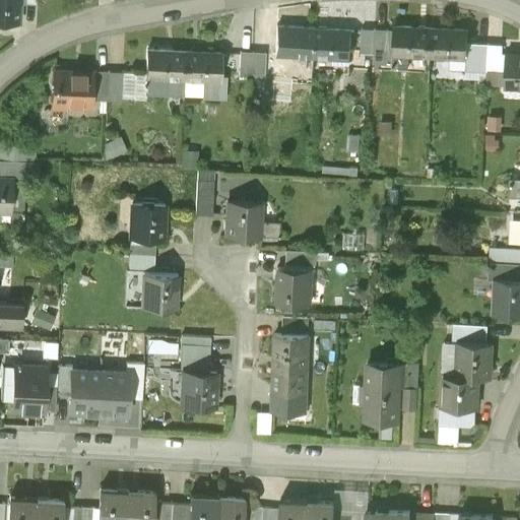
[(18,0),(0,0),(0,19),(18,21),(18,0)]
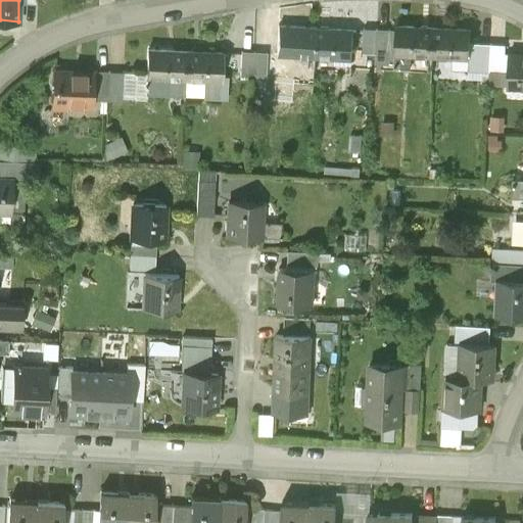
[(433,30),(396,28),(396,34),(395,57),(432,58),(433,30)]
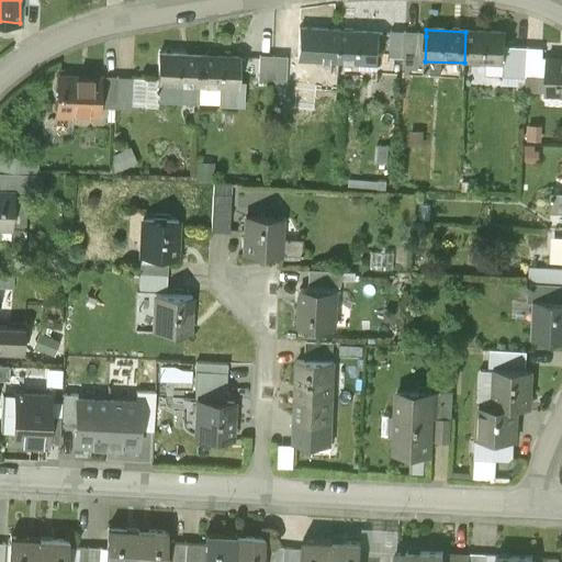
[(339,32),(301,31),(299,62),(338,64),(339,32)]
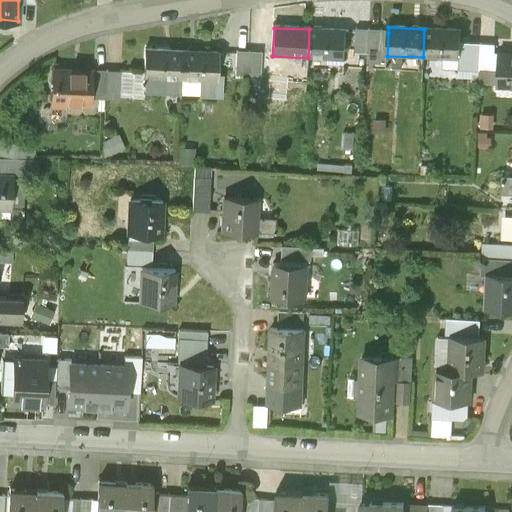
[(345,31),(309,29),(308,58),(344,59),(345,31)]
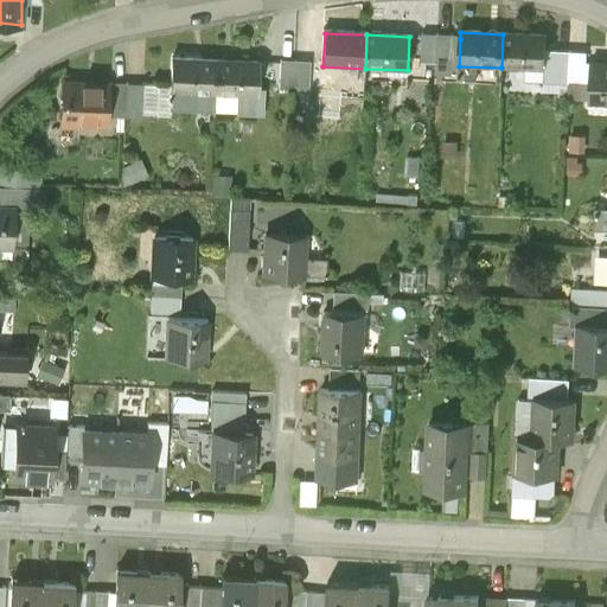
[(545,37),(503,34),(502,68),(544,70),(544,52),(545,37)]
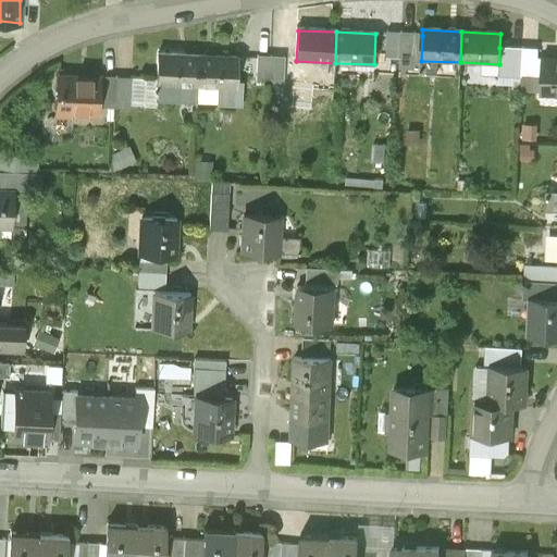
[(399,59),(400,35),(388,34),(387,58),(399,59)]
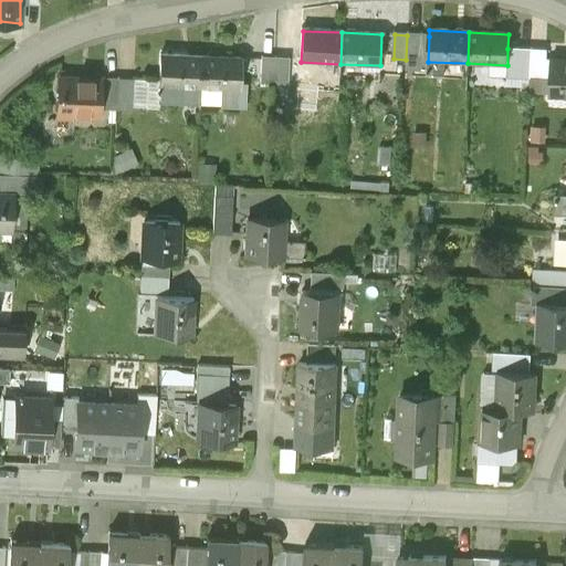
[(428,62),(429,37),(407,35),(406,60),(406,71),(428,72),(428,62)]
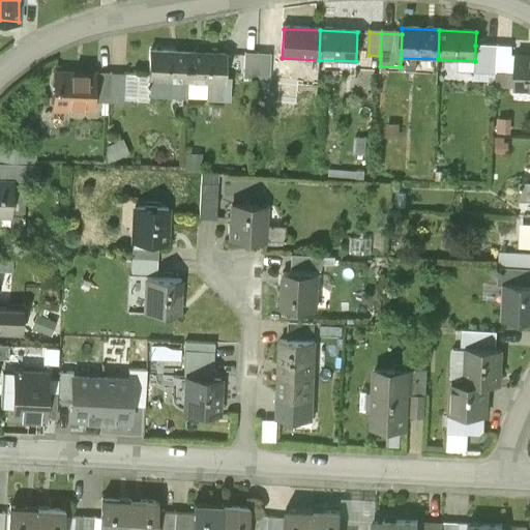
[(497,47),(475,46),(475,61),(474,74),(496,75),(497,47)]
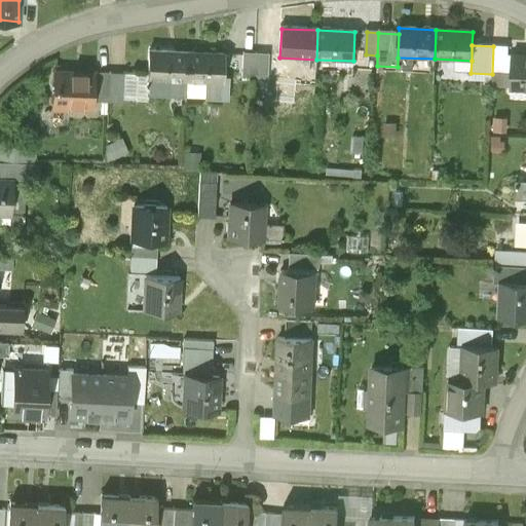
[(508,47),(493,46),(492,74),(506,74),(508,47)]
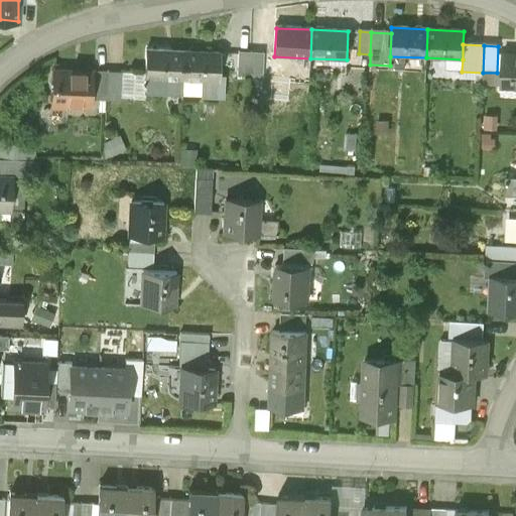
[(183,52),(147,50),(146,78),(181,80),(183,52)]
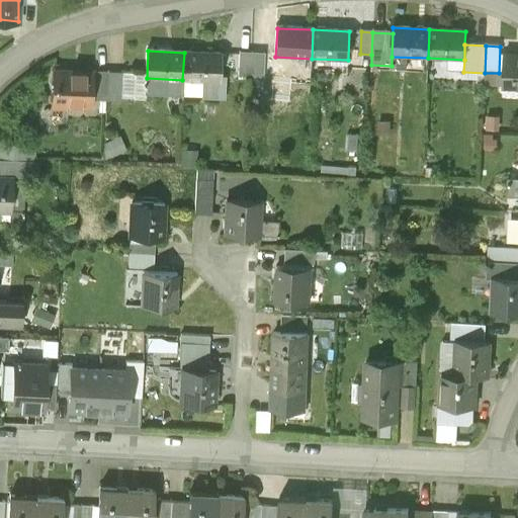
[(221,54),(184,53),(182,80),(220,81),(221,54)]
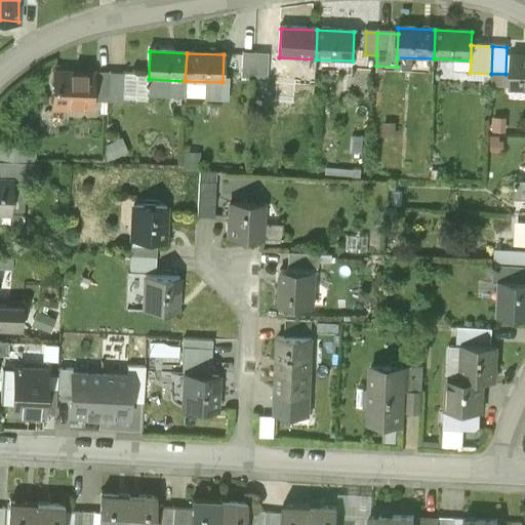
[(524,88),(524,55),(511,54),(510,88),(524,88)]
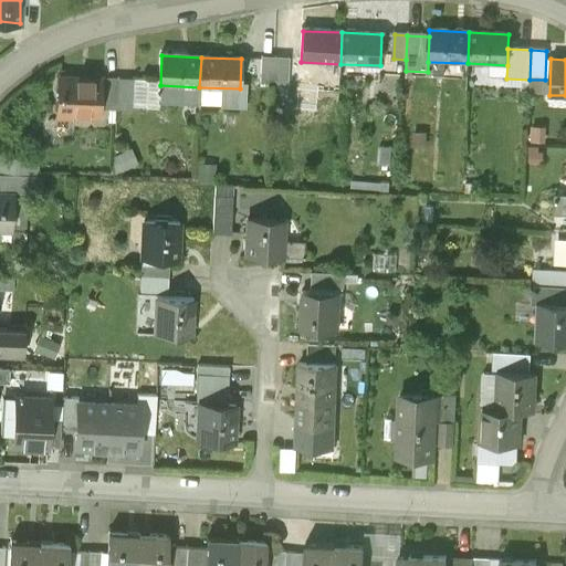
[(260,84),(274,84),(275,61),(261,60),(260,84)]
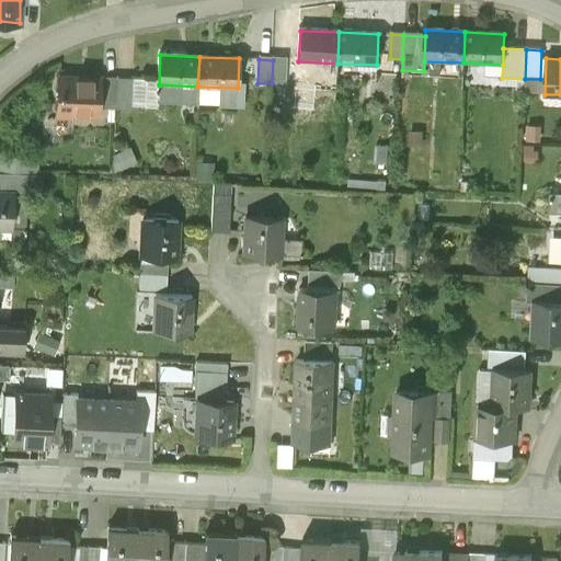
[(273,60),(272,83),(285,84),(286,61),(273,60)]
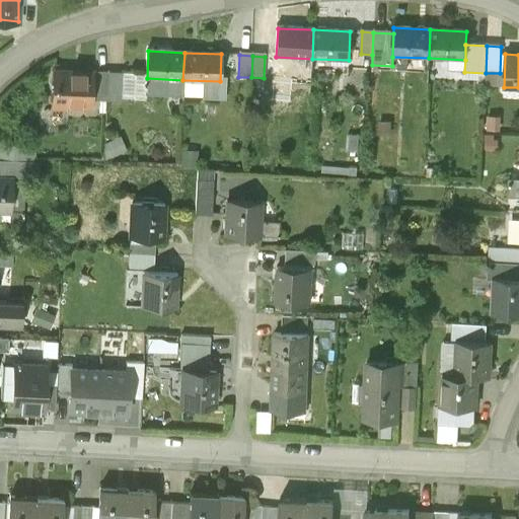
[(91,73),(55,72),(54,105),(89,106),(91,73)]
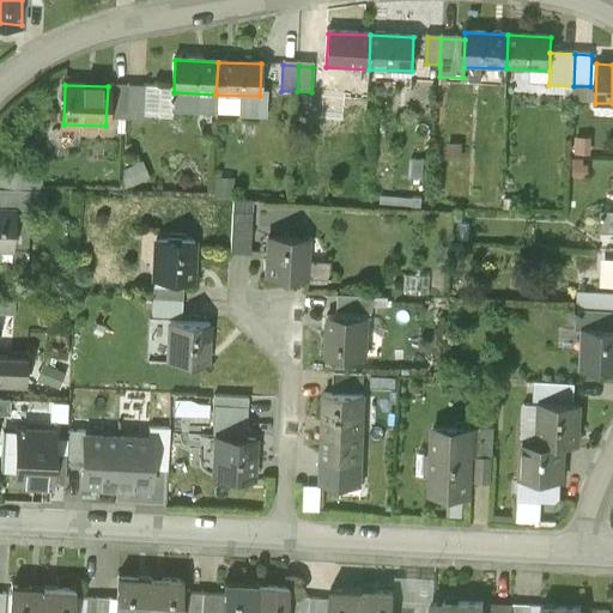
[(127,87),(113,86),(111,119),(126,119),(127,87)]
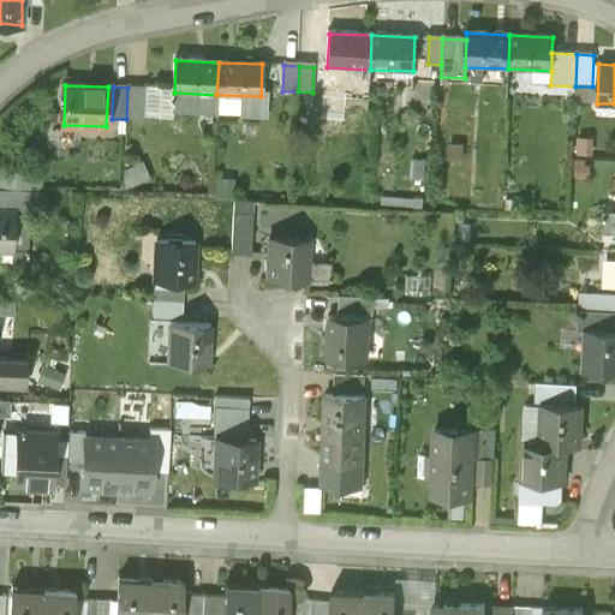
[(143,88),(127,88),(126,119),(142,120),(143,88)]
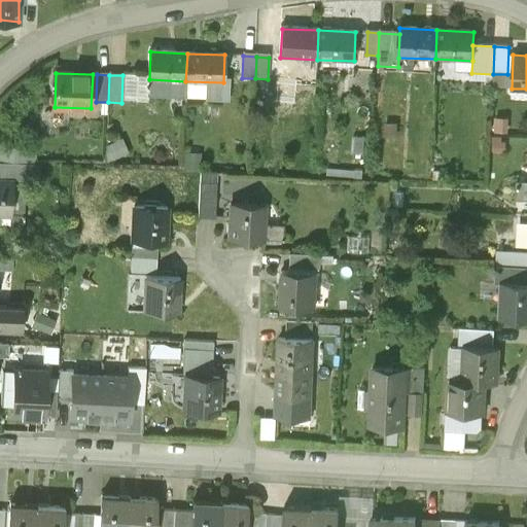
[(2,163),(1,181),(14,181),(13,183),(34,184),(35,165),(2,163)]
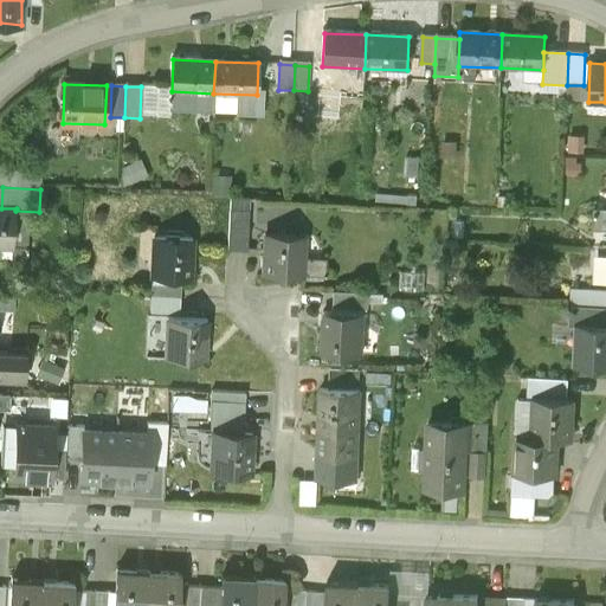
[(1,208),(0,207),(0,246),(14,247),(15,211),(17,208),(1,208)]
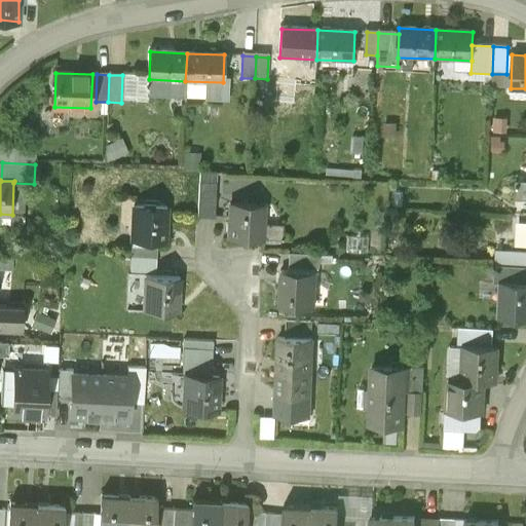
[(216,186),(198,185),(197,218),(214,219),(216,186)]
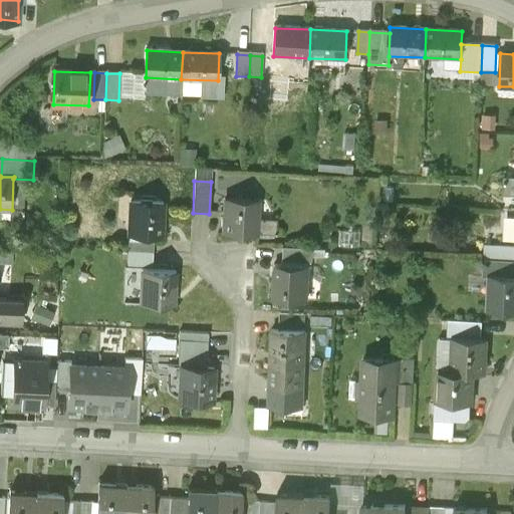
[(258,203),(226,202),(224,235),(257,236),(258,203)]
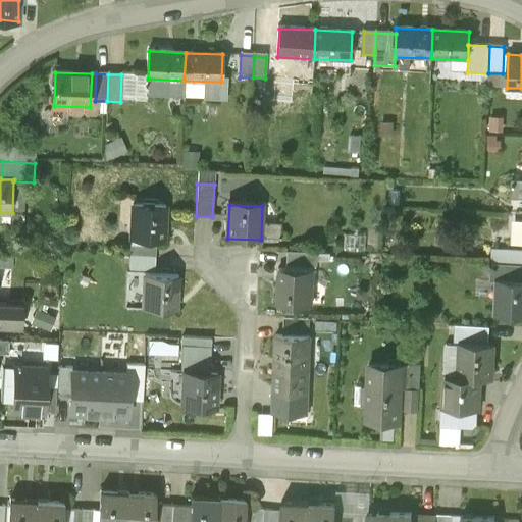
[(164,242),(166,208),(133,207),(132,240),(164,242)]
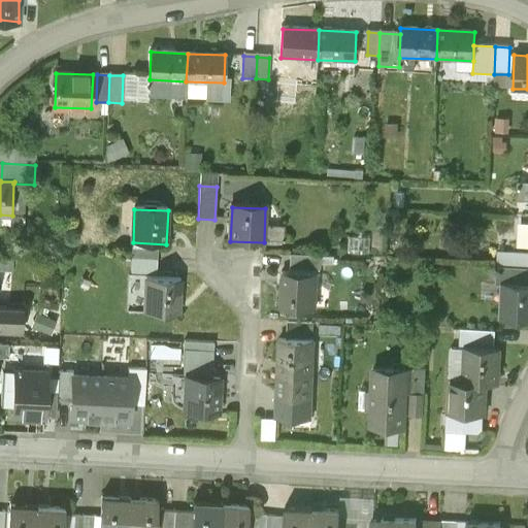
[(157,250),(133,249),(132,260),(157,261),(157,250)]
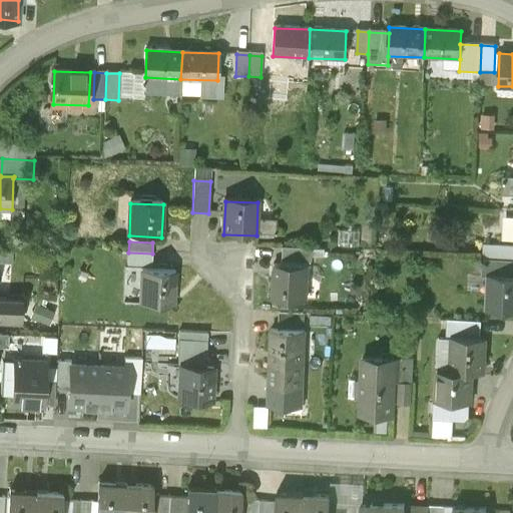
[(512,262),(512,247),(483,246),(483,262),(512,262)]
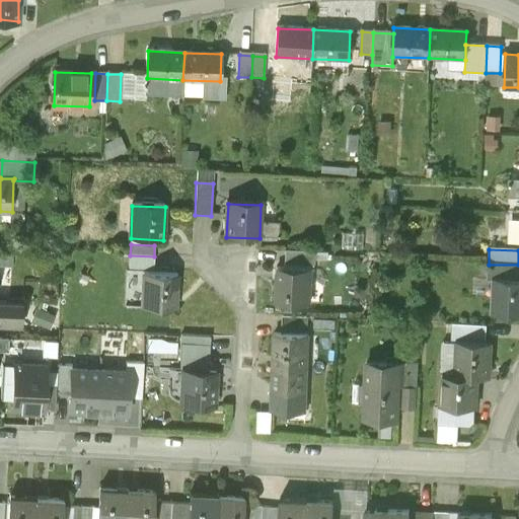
[(0,253),(0,266),(11,268),(11,254),(0,253)]
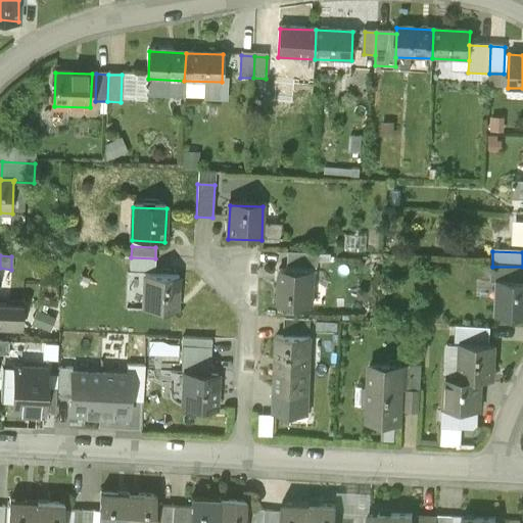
[(284,256),(284,271),(308,272),(310,258),(284,256)]
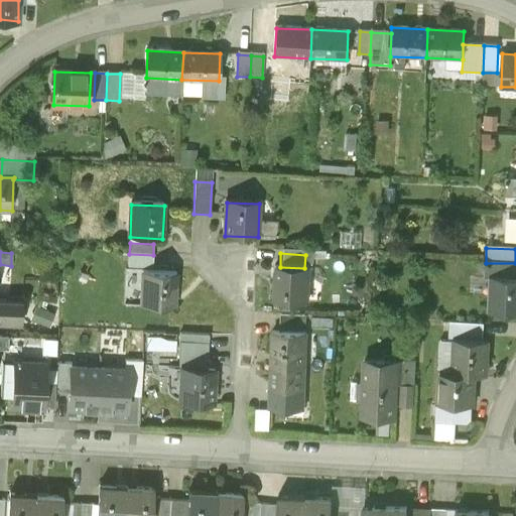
[(152,269),(153,255),(129,254),(129,267),(152,269)]
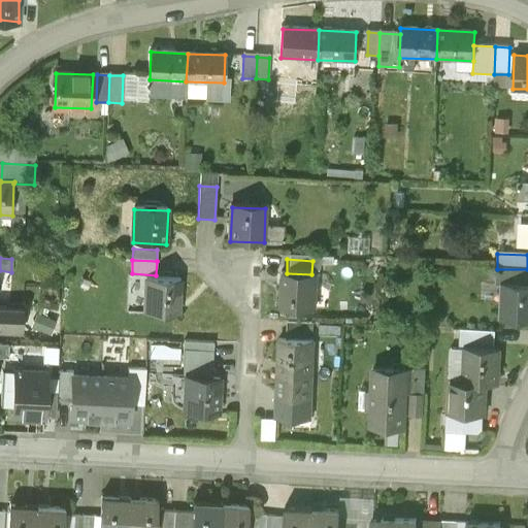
[(527,287),(527,282),(527,269),(497,269),(496,287),(503,288),(503,286),(527,287)]
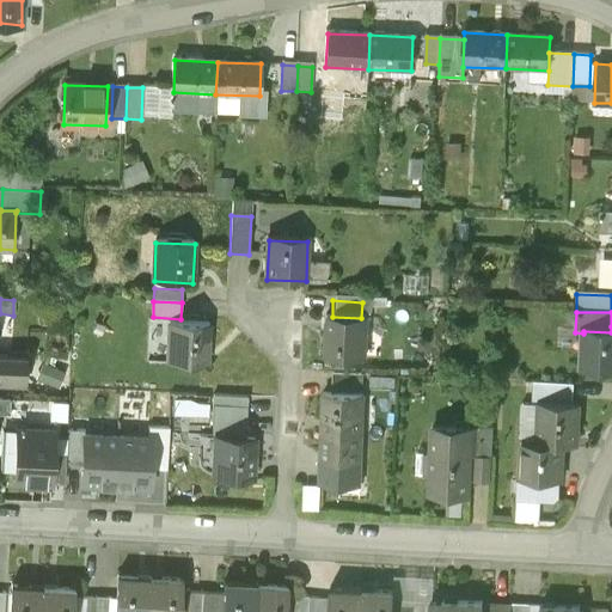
[(365,359),(367,318),(361,318),(332,317),(328,317),(326,356),(365,359)]
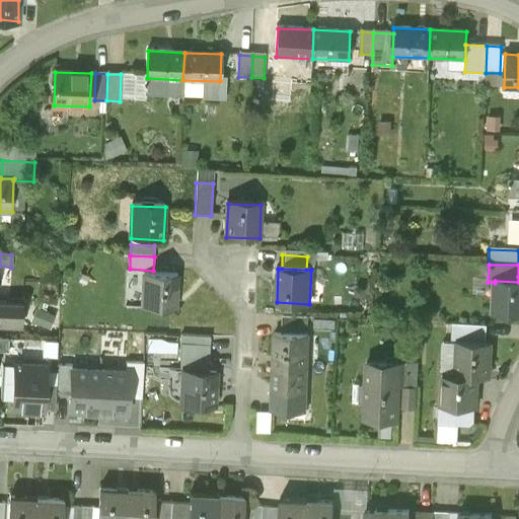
[(174,309),(176,277),(144,275),(142,307),(174,309)]
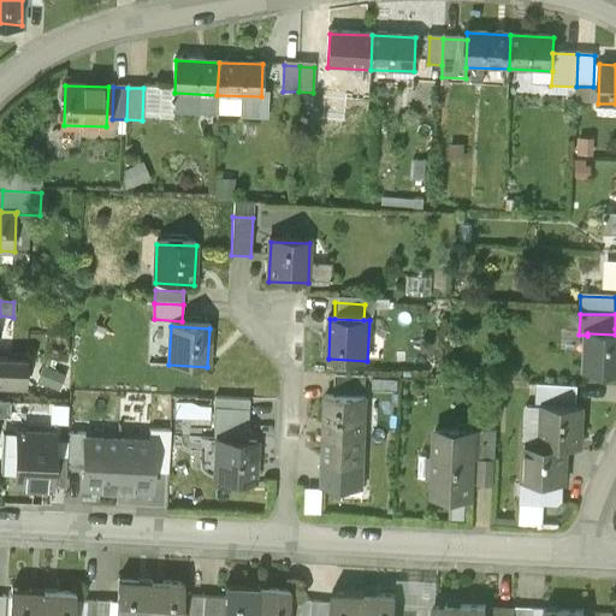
[(585,374),(615,374),(615,335),(587,333),(587,336),(585,374)]
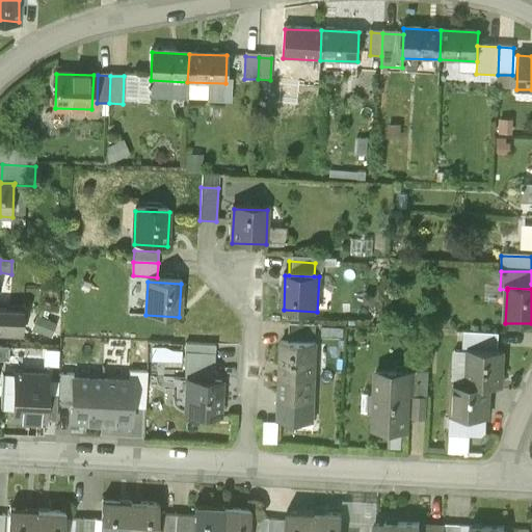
[(0,335),(22,336),(23,313),(0,311),(0,335)]
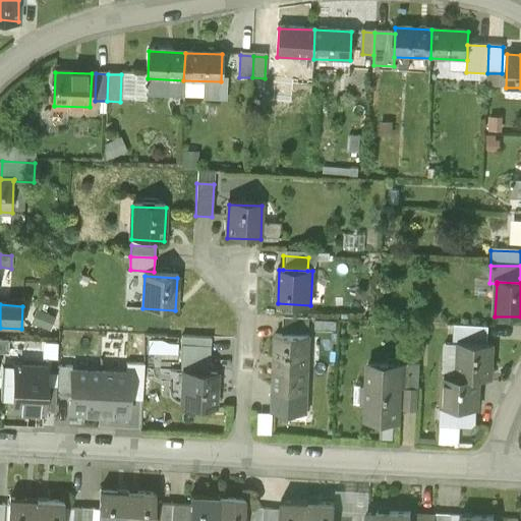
[(283,332),(307,333),(308,320),(284,317),(283,332)]
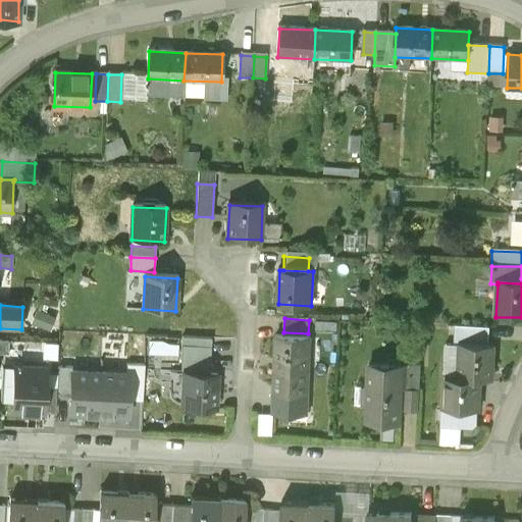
[(461,347),(461,346),(486,347),(486,328),(456,327),(455,347),(461,347)]
